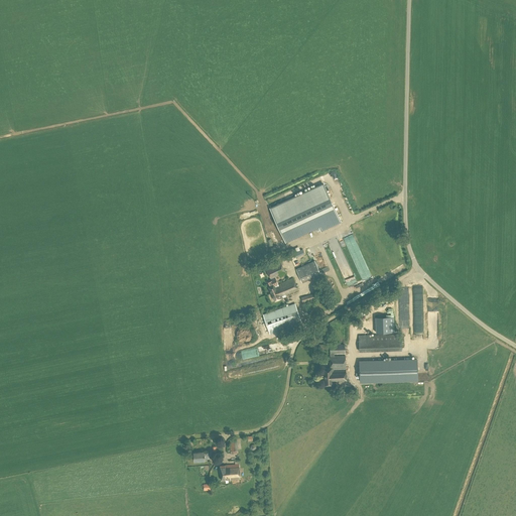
[(324,182),(270,208),(286,243),(319,228),(320,232),(342,222),(324,182)]
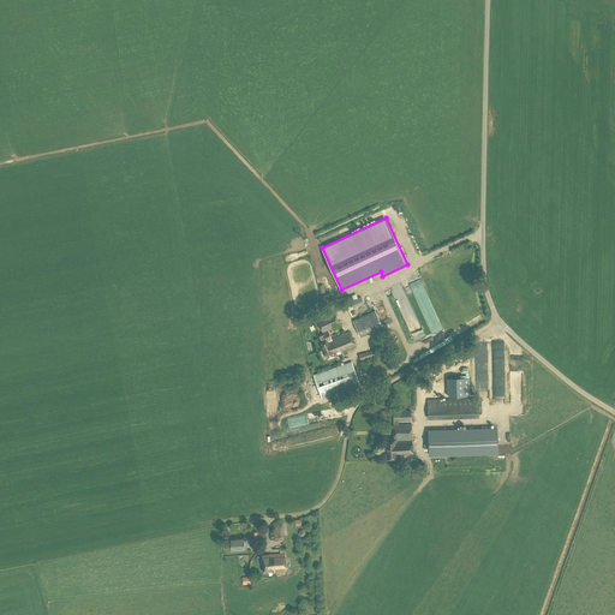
[(351,302),(353,308),(363,303),(360,297),(351,302)]
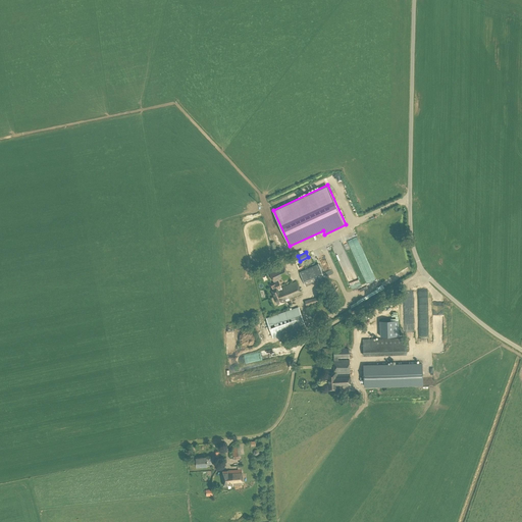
[(306,286),(324,277),(318,264),(300,272),(306,286)]
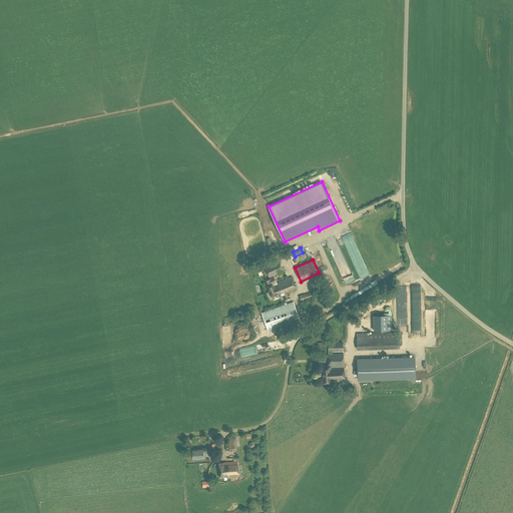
[(277,283),(274,276),(284,271),(279,261),(265,267),(269,278),(272,284),(268,286),(274,300),(282,297),(298,290),(292,277),(277,283)]
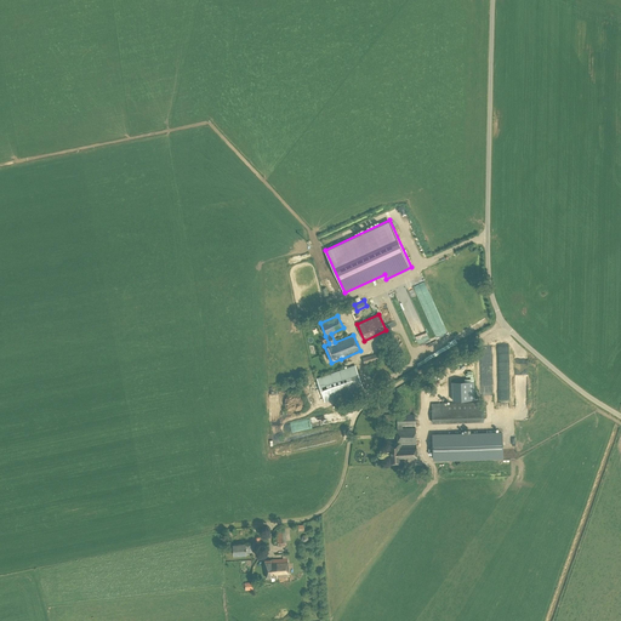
[(365,366),(387,359),(385,351),(363,358),(365,366)]
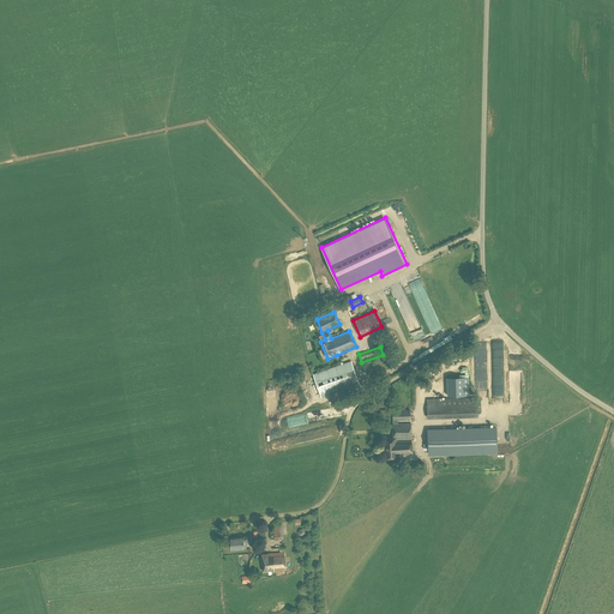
[(321,398),(360,385),(351,361),(313,374),(321,398)]
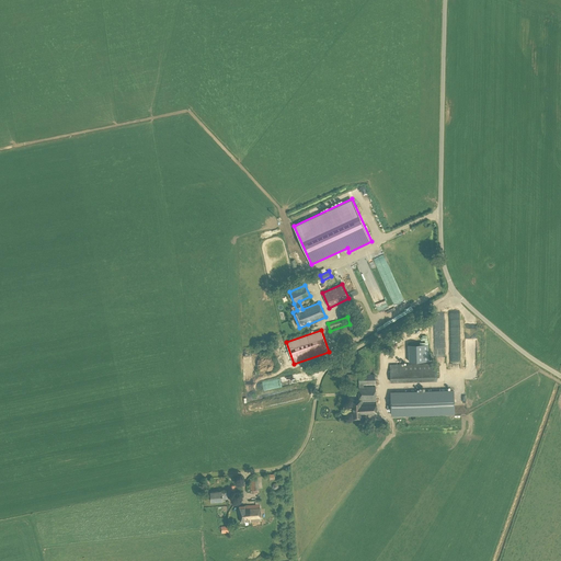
[(441,342),(435,343),(438,356),(444,354),(441,342)]
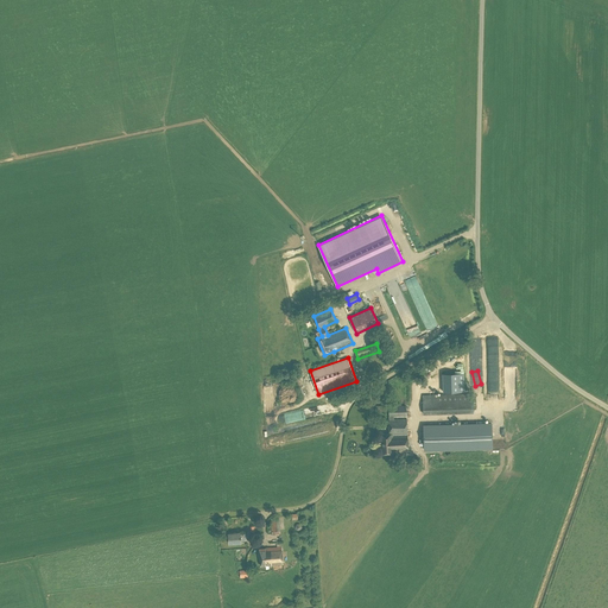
[(287,405),(290,405),(291,404),(292,404),(293,403),(295,401),(296,400),(297,399),(297,397),(298,396),(298,394),(297,392),(297,391),(296,390),(295,388),(293,387),(292,386),(291,386),(289,385),(287,385),(286,386),(284,386),(283,387),(282,387),(280,388),(279,391),(279,392),(278,393),(278,394),(278,397),(279,398),(279,399),(280,401),(282,403),(283,403),(284,404),(286,404),(287,405)]
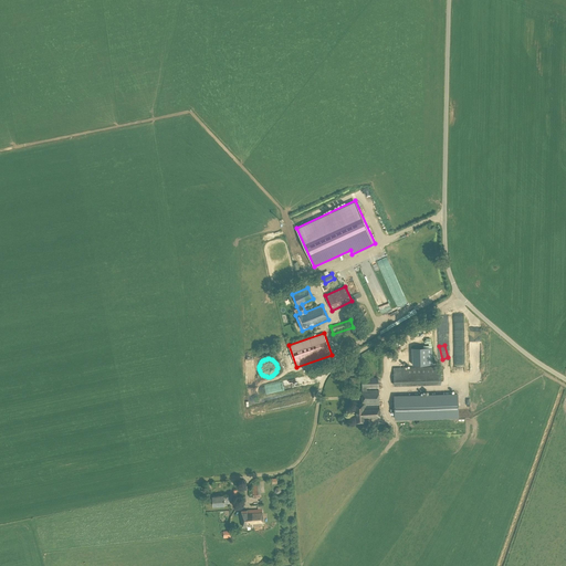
[(394,386),(440,385),(440,366),(394,368),(394,386)]
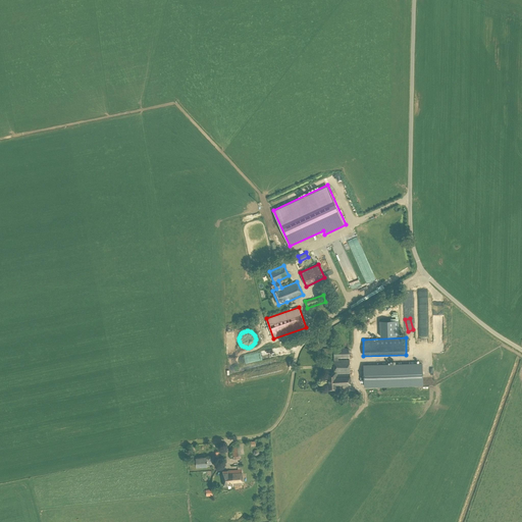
[(338,360),(337,357),(349,357),(349,349),(334,349),(334,357),(334,373),(327,373),(328,389),(337,389),(337,387),(351,387),(350,360),(338,360)]
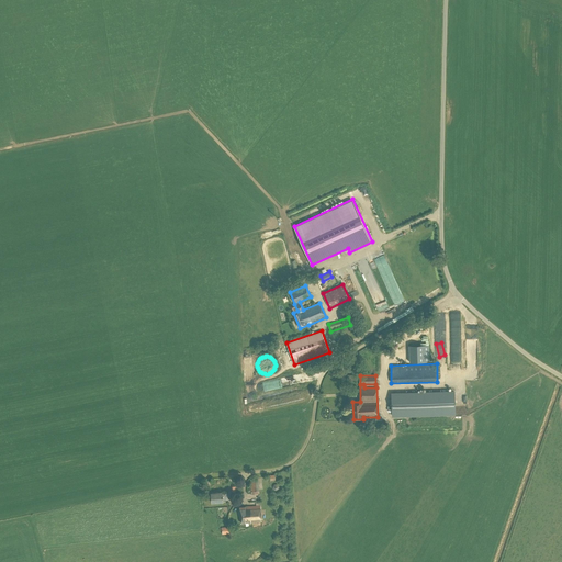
[(454,395),(404,397),(405,416),(456,415),(454,395)]
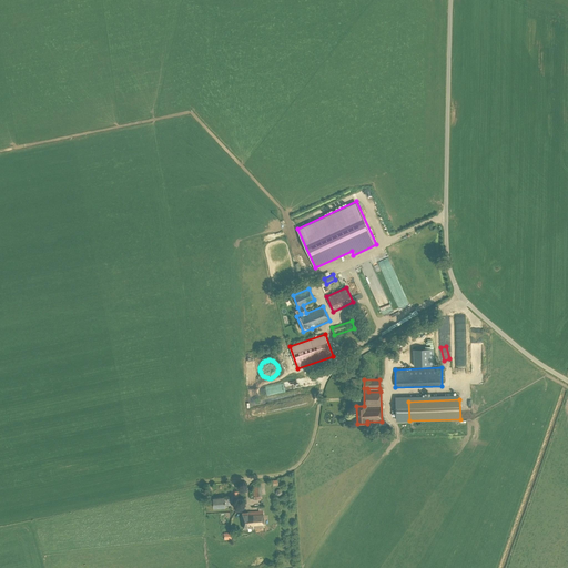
[(225,499),(224,498),(213,498),(214,508),(225,507),(225,505),(230,505),(230,499),(225,499)]
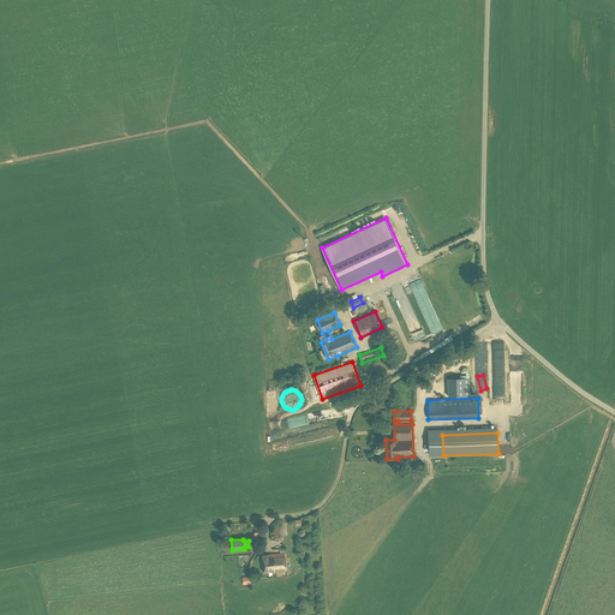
[(275,575),(275,572),(286,572),(285,550),(280,550),(280,554),(262,555),(263,573),(272,572),(273,575),(275,575)]
